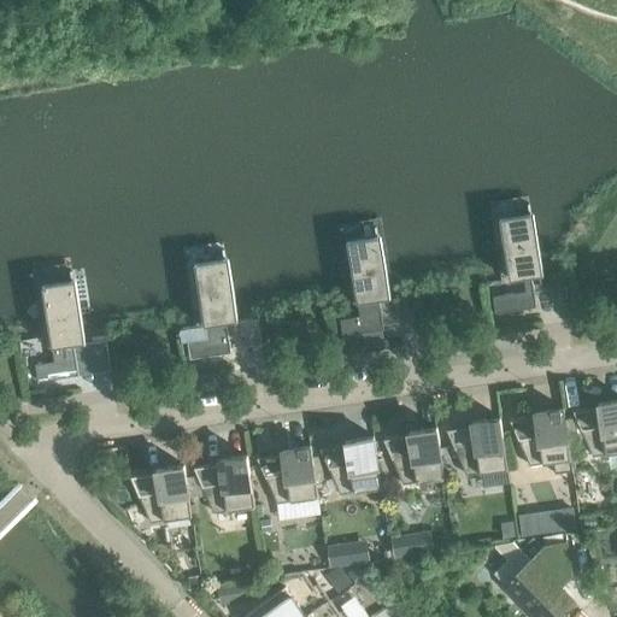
[(540,275),(536,254),(530,213),(501,217),(510,280),(523,277),(526,292),(493,297),(495,313),(536,307),(532,276),(540,275)]
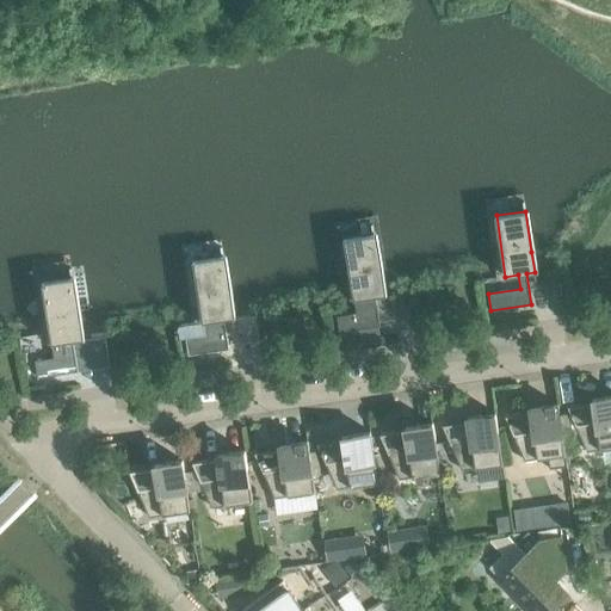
[(383,295),(381,276),(375,234),(345,238),(356,313),(337,316),(339,333),(380,327),(375,296),(383,295)]
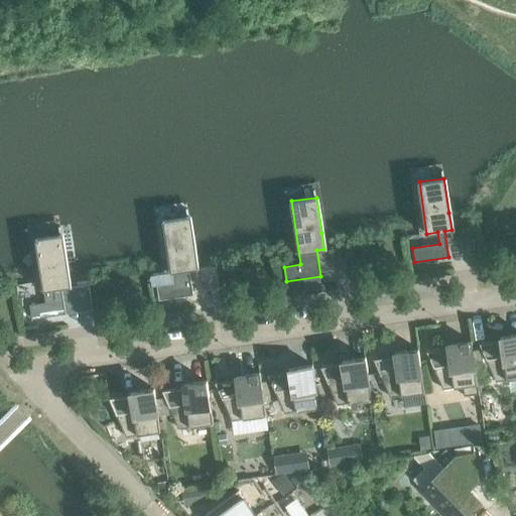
[(197,268),(194,253),(188,217),(163,220),(173,283),(156,286),(158,300),(192,295),(189,269),(197,268)]
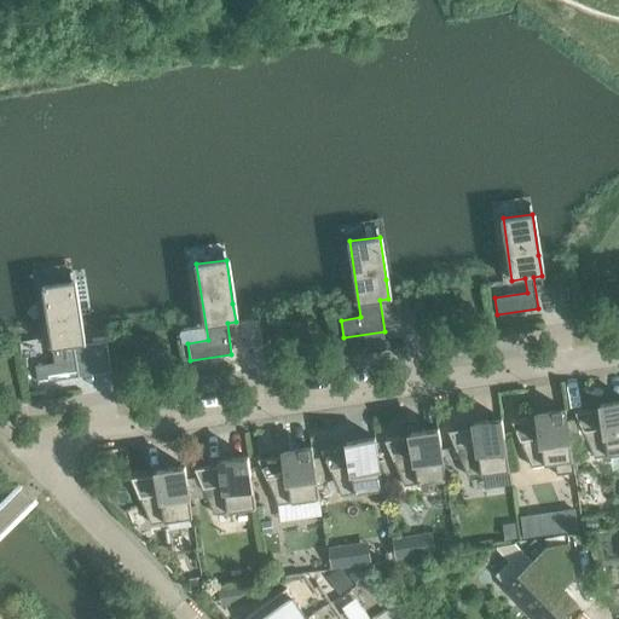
[(82,345),(79,322),(74,282),(44,287),(53,348),(67,347),(69,360),(35,365),(38,382),(79,376),(74,346),(82,345)]
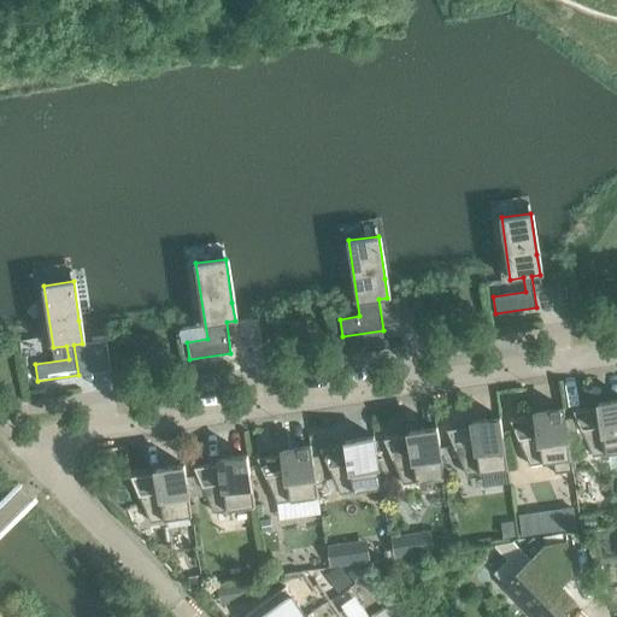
[(573,411),(592,457),(616,452),(616,399),(609,401),(610,405),(573,411)]
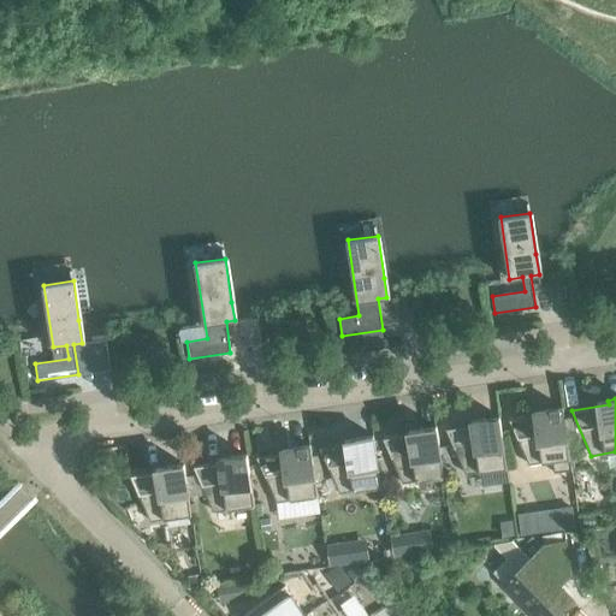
[(509,420),(528,465),(552,462),(554,472),(572,469),(569,458),(562,408),(545,410),(546,414),(509,420)]
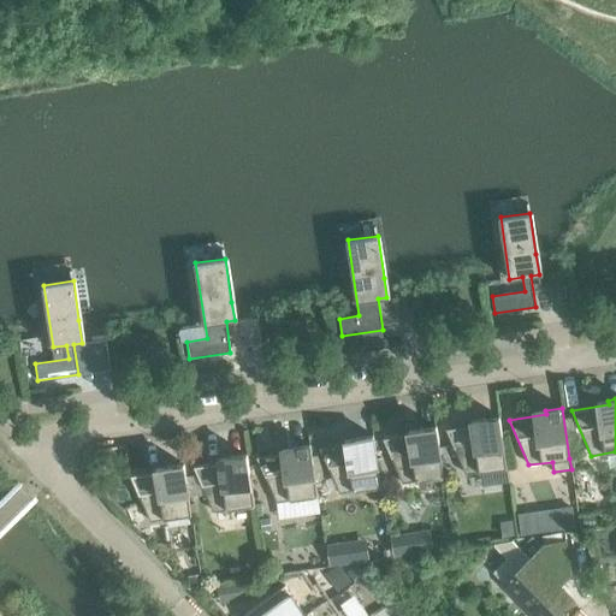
[(445,430),(466,474),(507,468),(499,416),(483,420),(483,424),(445,430)]
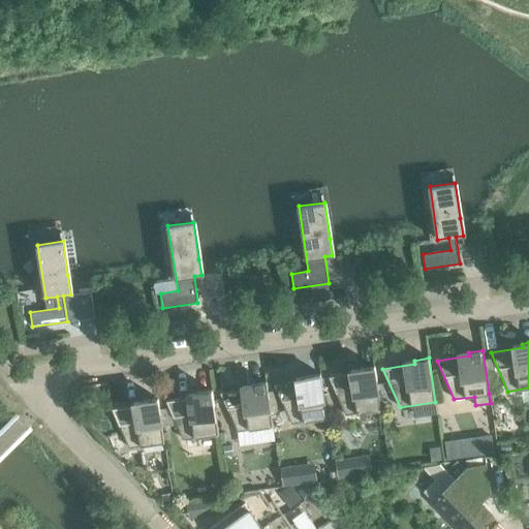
[(329,376),(329,377),(345,415),(380,410),(374,366),(360,368),(361,372),(329,376)]
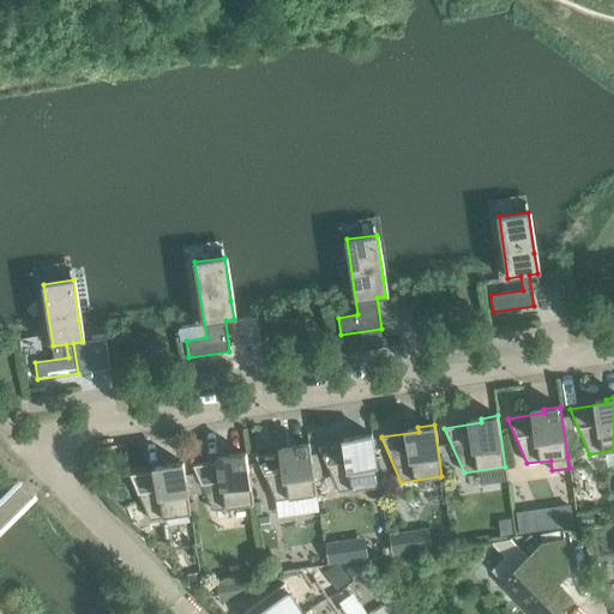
[(318,446),(318,447),(338,492),(379,486),(372,434),(355,437),(355,441),(318,446)]
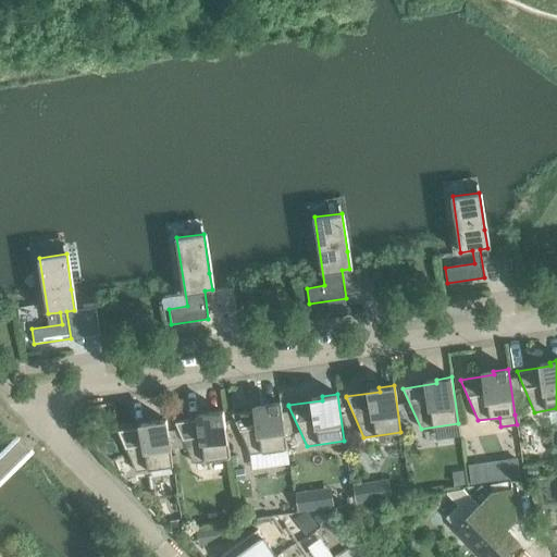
[(232,413),(249,455),(287,449),(280,403),(264,405),(265,408),(232,413)]
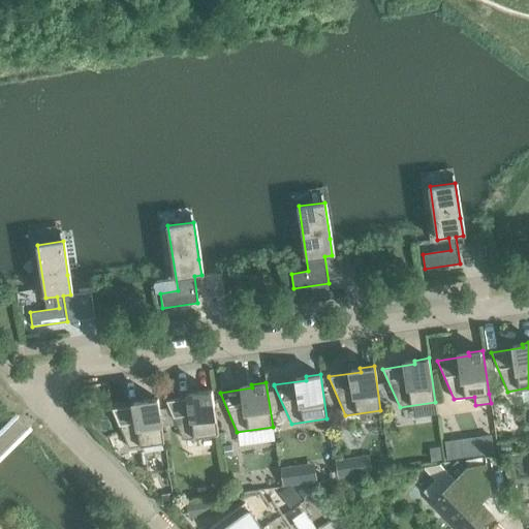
[(165,401),(183,439),(218,434),(212,391),(197,393),(197,396),(165,401)]
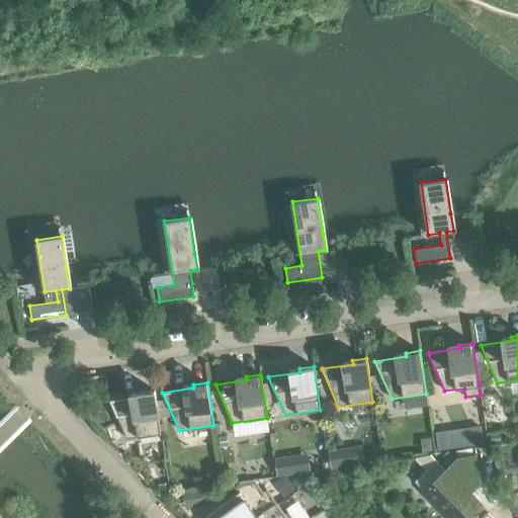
[(109,401),(125,438),(161,433),(154,391),(140,393),(141,396),(109,401)]
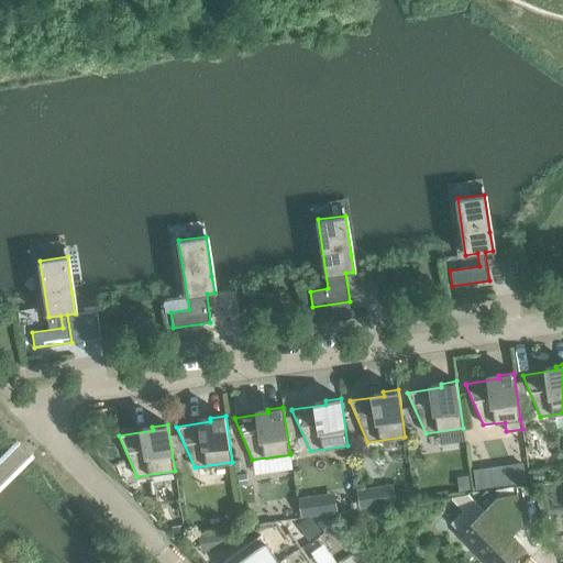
[(522,463),(490,468),(493,487),(526,483),(522,463)]
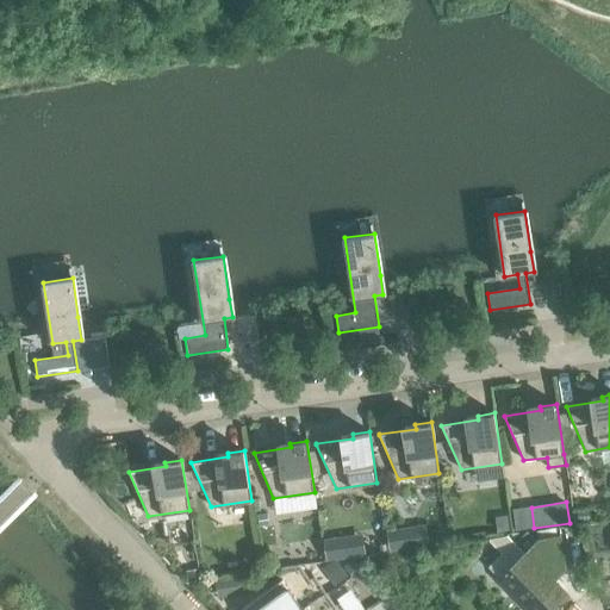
[(506,515),(496,516),(497,533),(509,530),(506,515)]
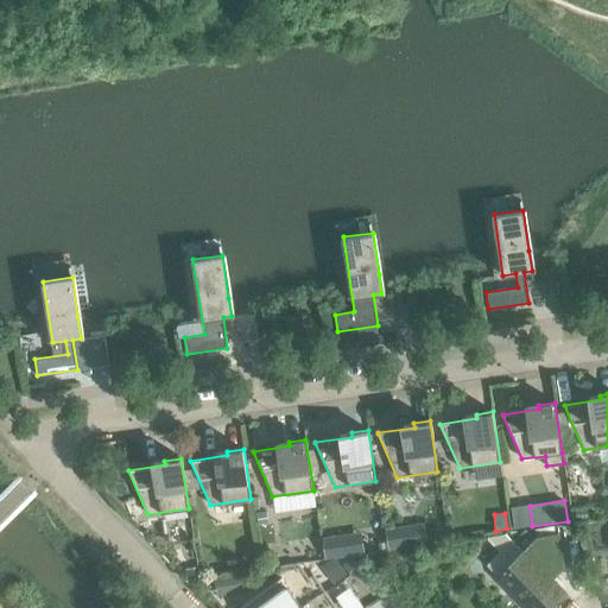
[(401,527),(385,530),(388,550),(404,548),(401,527)]
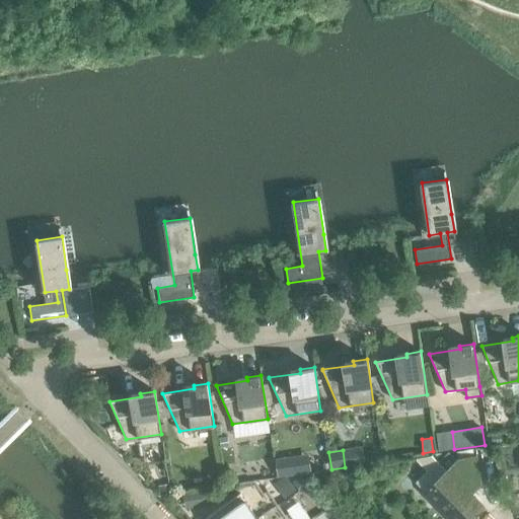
[(289,457),(275,459),(278,477),(291,475),(289,457)]
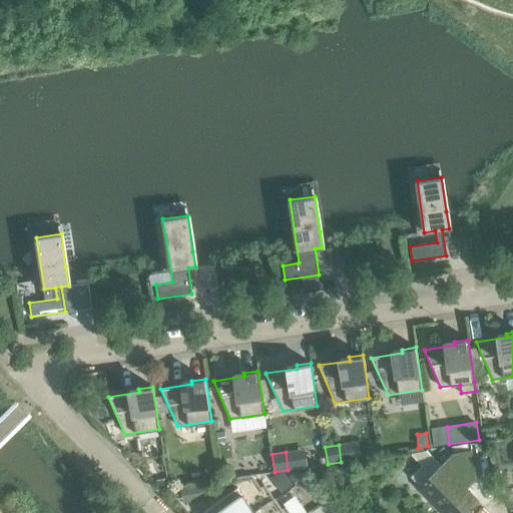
[(459,512),(474,499),(463,487),(473,478),(469,454),(452,457),(421,487),(444,510),(446,508),(451,512),(459,512)]
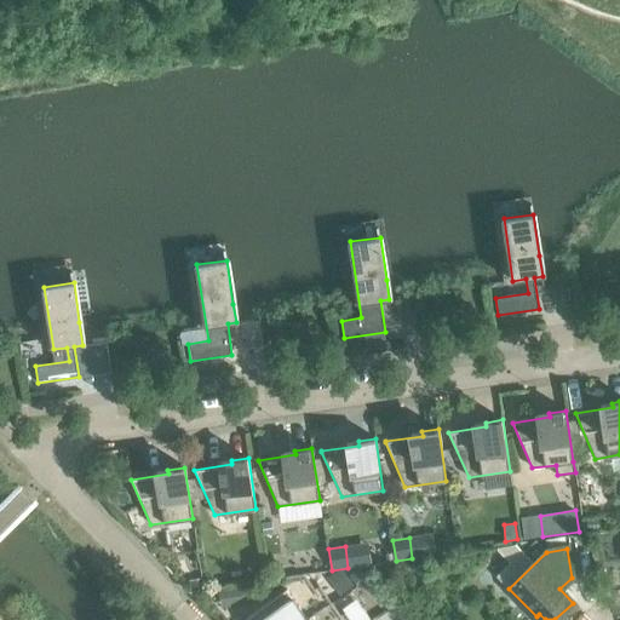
[(259,566),(247,567),(250,579),(260,577),(259,566)]
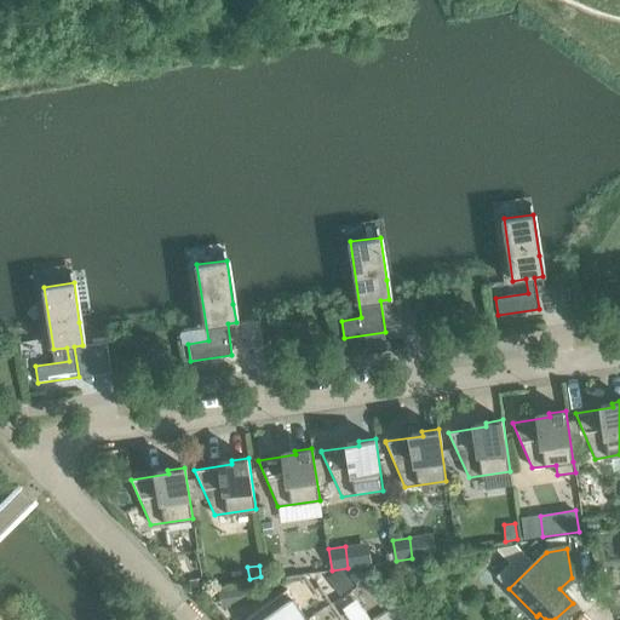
[(332,575),(317,585),(329,603),(344,592),(332,575)]
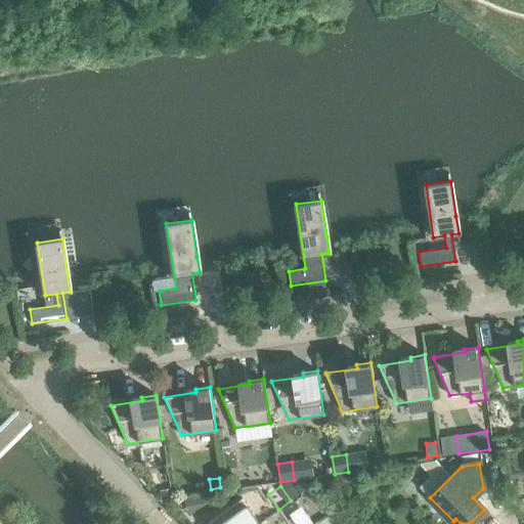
[(170,488),(160,489),(161,499),(171,498),(170,488)]
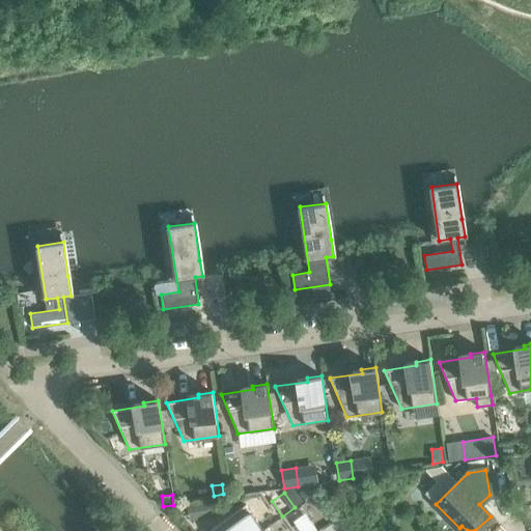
[(213,502),(203,503),(205,519),(215,518),(213,502)]
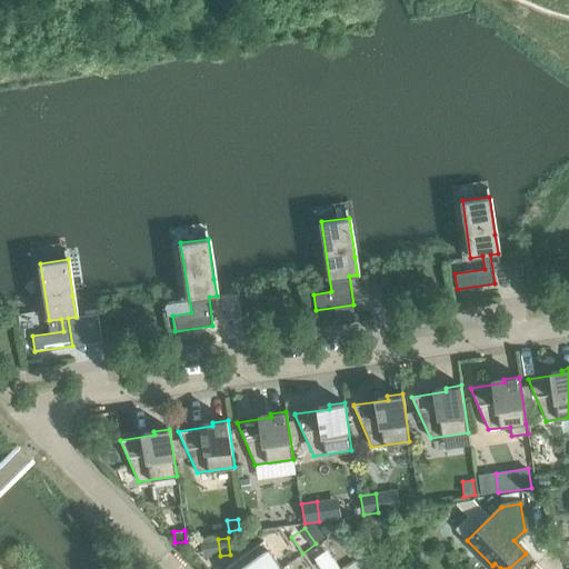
[(233,568),(281,568),(282,568),(262,541),(230,563),(233,568)]
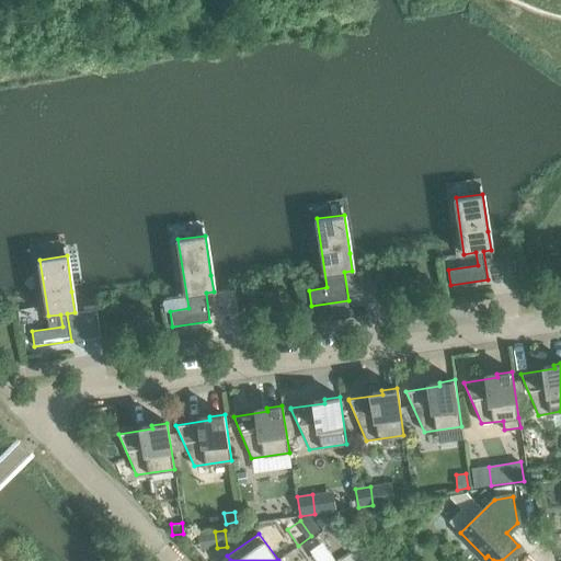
[(322,542),(309,552),(315,560),(333,560),(334,560),(322,542)]
